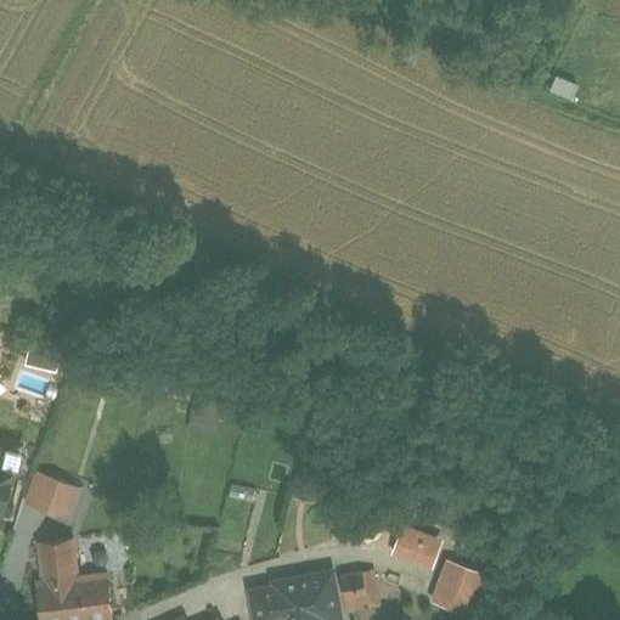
[(29,343),(23,367),(56,375),(61,350),(29,343)]
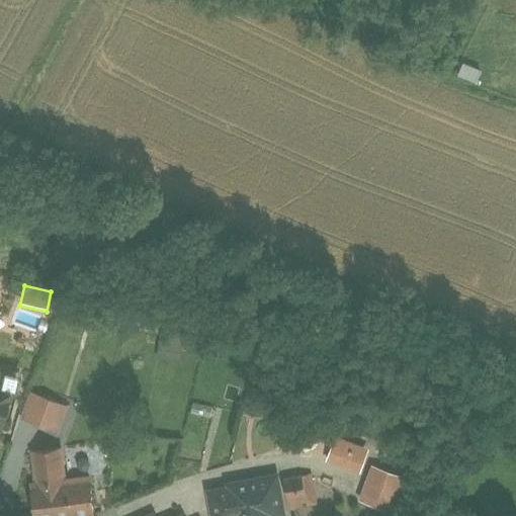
[(5,374),(1,390),(11,393),(14,393),(18,377),(5,374)]
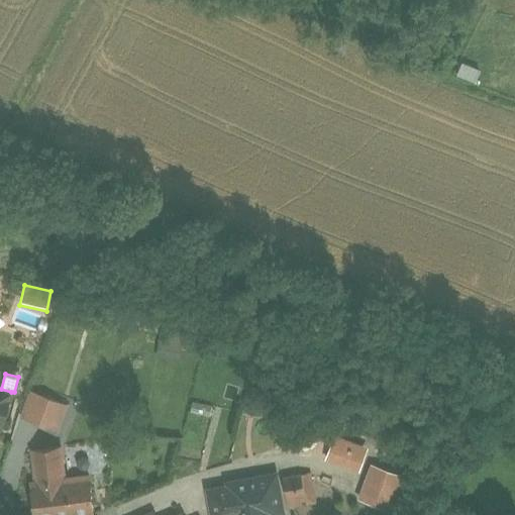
[(0,433),(11,392),(1,389),(0,389),(0,433)]
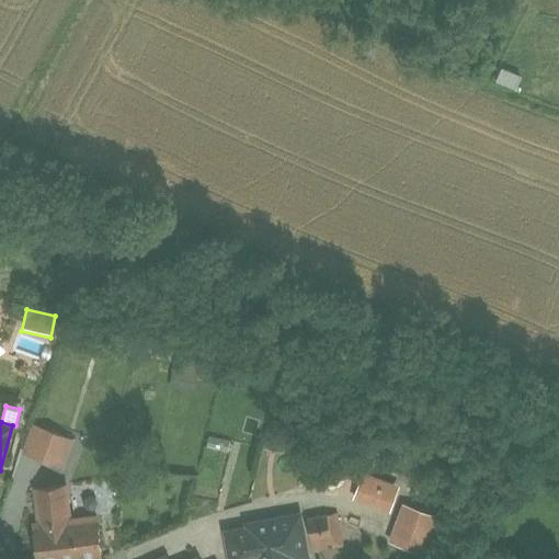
[(59,437),(41,431),(31,459),(49,466),(59,437)]
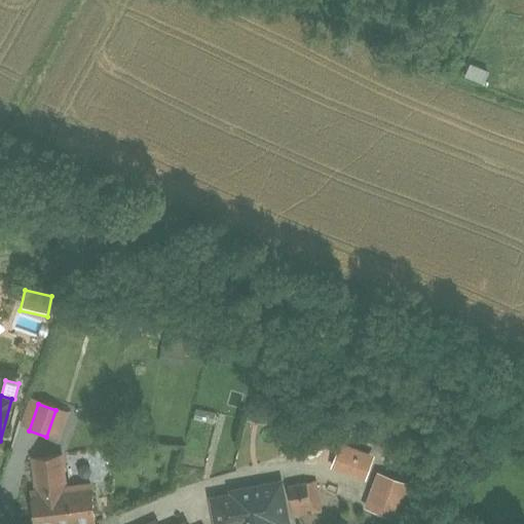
[(340,446),(331,471),(364,482),(365,479),(370,465),(373,458),(340,446)]
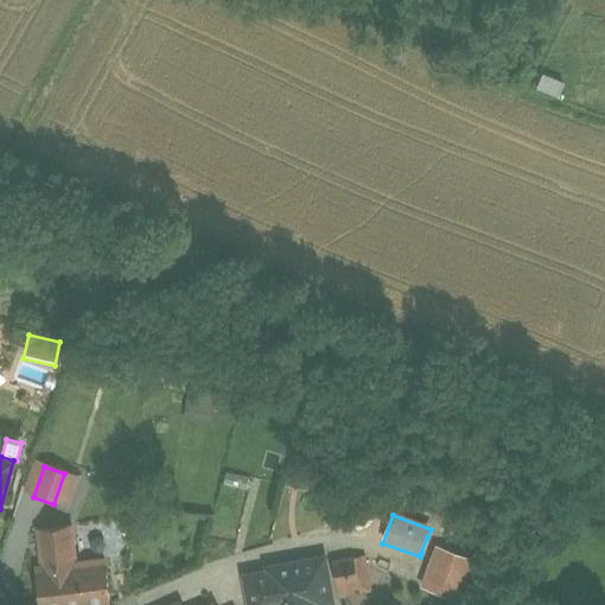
[(38,565),(33,565),(38,604),(75,604),(110,600),(104,556),(76,560),(72,526),(34,530),(38,565)]
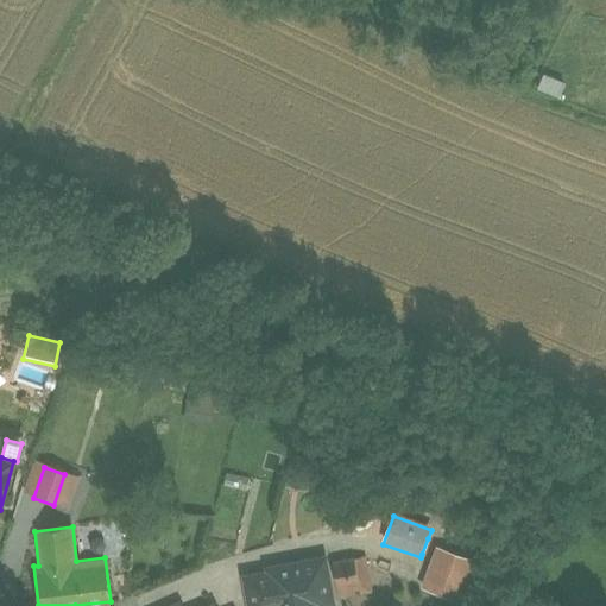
[(434,548),(420,589),(458,604),(472,562),(434,548)]
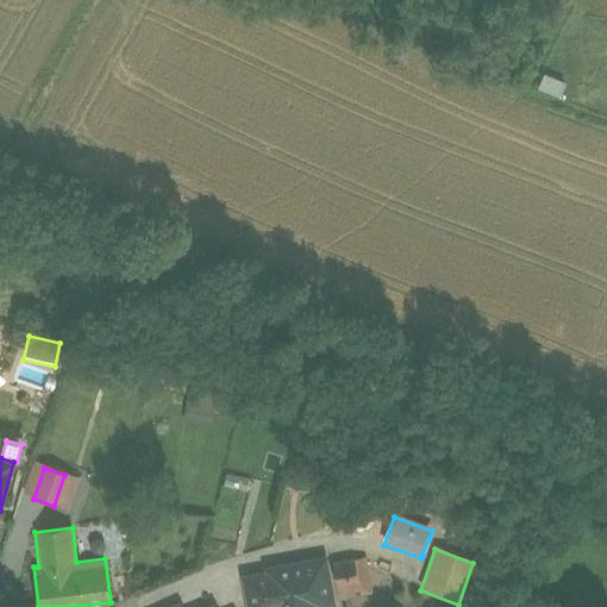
[(364,559),(331,565),(337,602),(370,598),(364,559)]
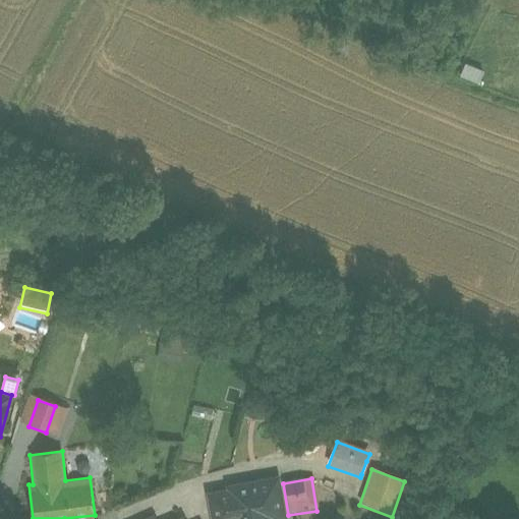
[(225,491),(207,494),(211,518),(284,518),(279,480),(225,491)]
